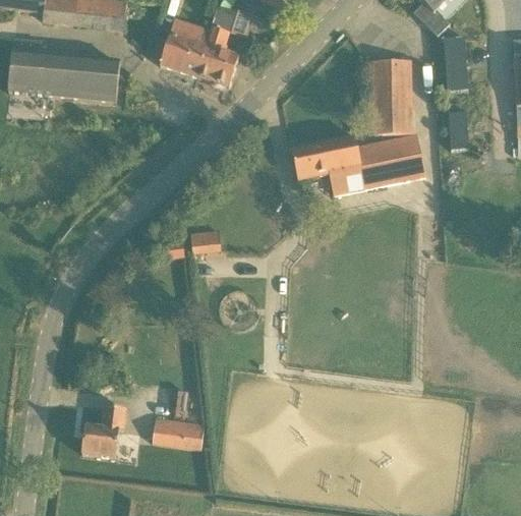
[(0,0),(0,4),(15,7),(31,9),(32,8),(45,9),(43,19),(92,26),(92,24),(106,26),(106,29),(122,31),(127,0),(0,0)]
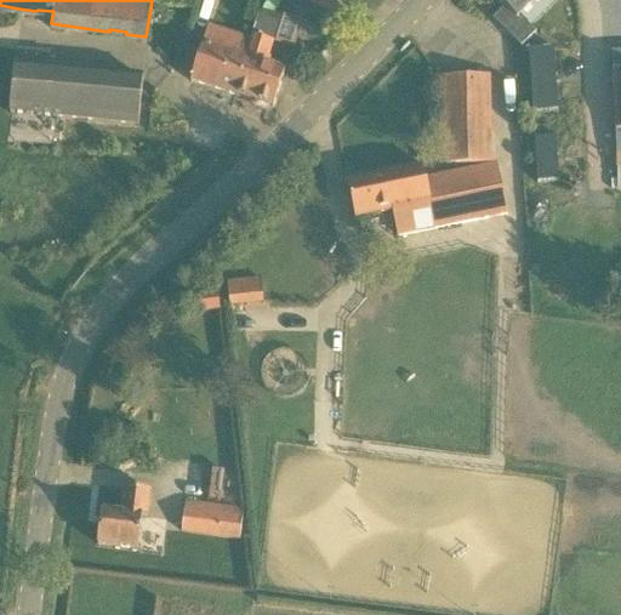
[(294,0),(326,17),(335,0),(294,0)]
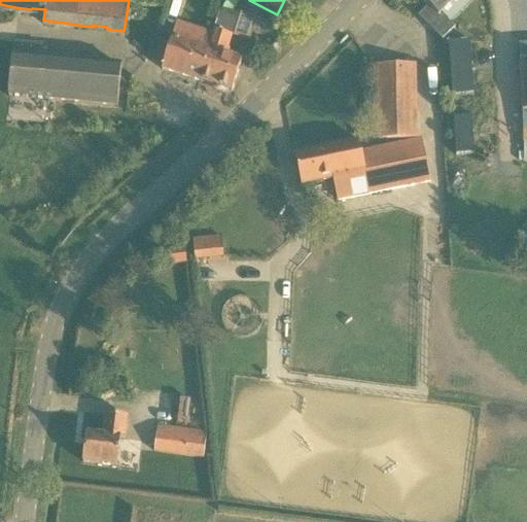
[(441,10),(451,0),(425,0),(428,3),(419,12),(433,27),(443,37),(453,27),(454,25),(450,21),(441,10)]
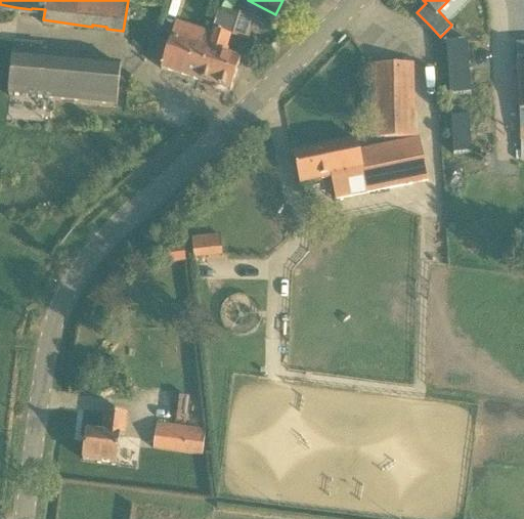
[(209,45),(199,77),(230,87),(241,55),(224,50),(230,33),(232,33),(238,13),(225,9),(224,11),(217,9),(212,27),(212,29),(207,44),(209,45)]
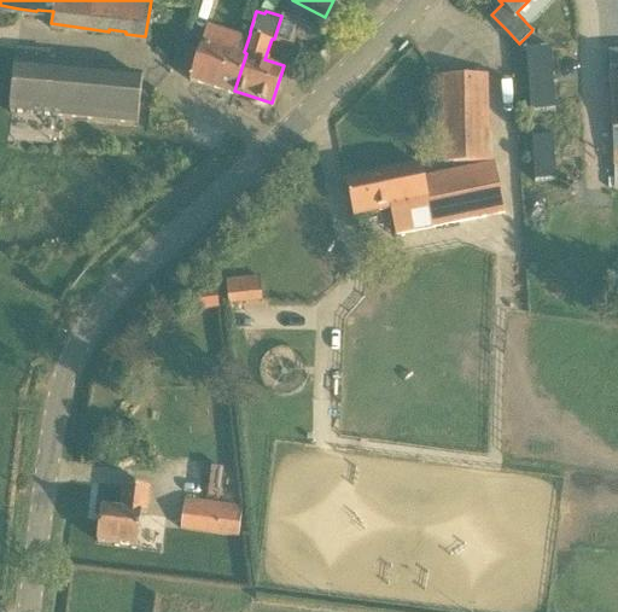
[(191,76),(234,91),(246,53),(244,52),(250,34),(209,21),(203,39),(191,76)]
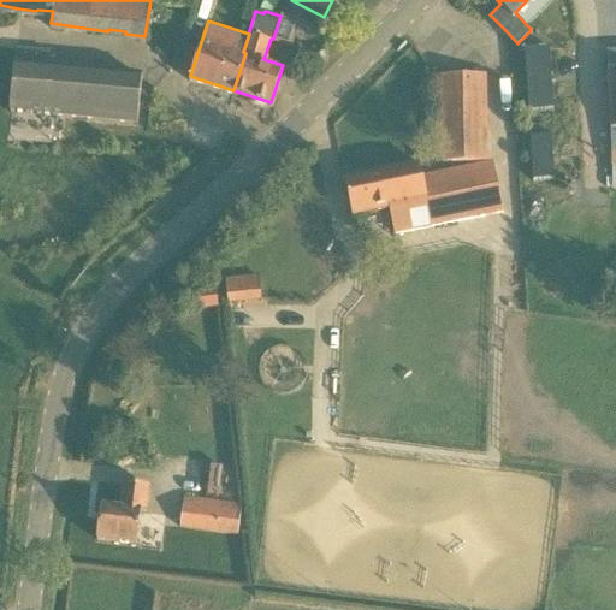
[(549,43),(525,46),(529,110),(554,108),(549,43)]
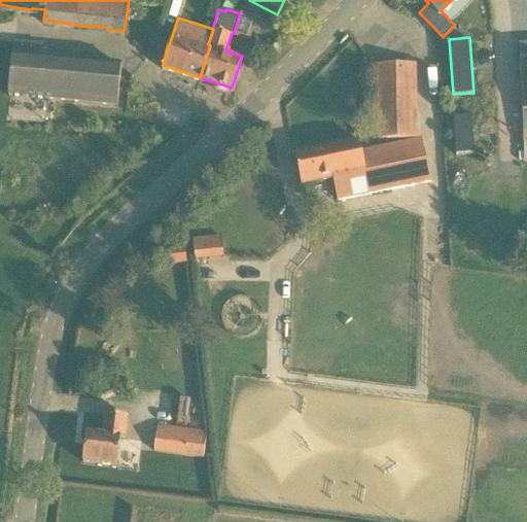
[(10,53),(8,93),(117,103),(121,62),(36,54),(37,42),(12,40),(10,53)]
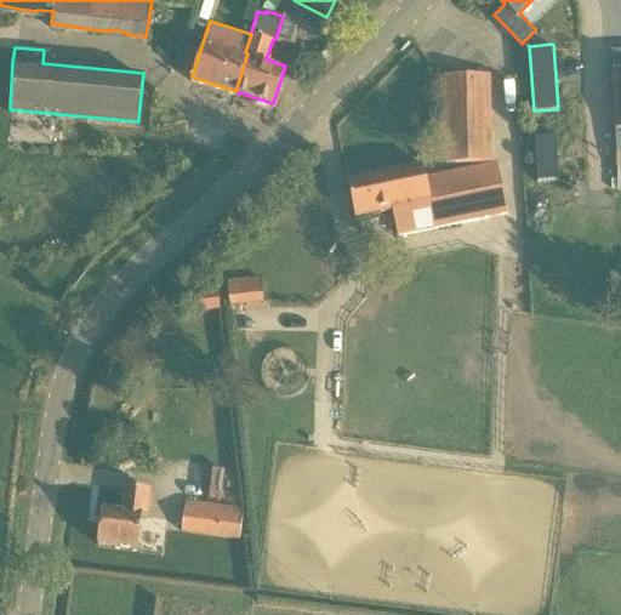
[(445,159),(491,159),(489,73),(444,74),(445,159)]
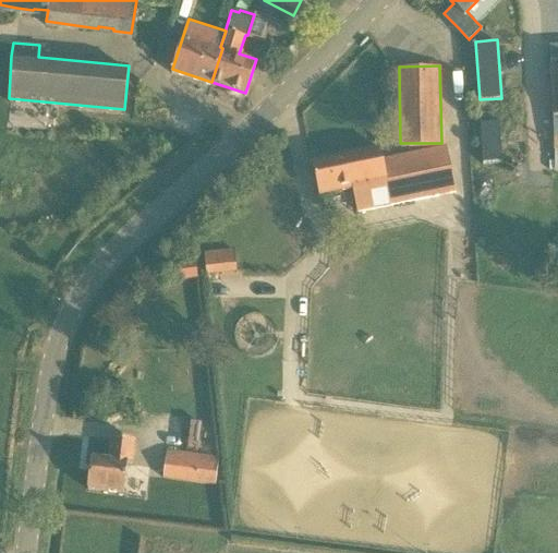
[(499,119),(481,120),(483,159),(501,158),(499,119)]
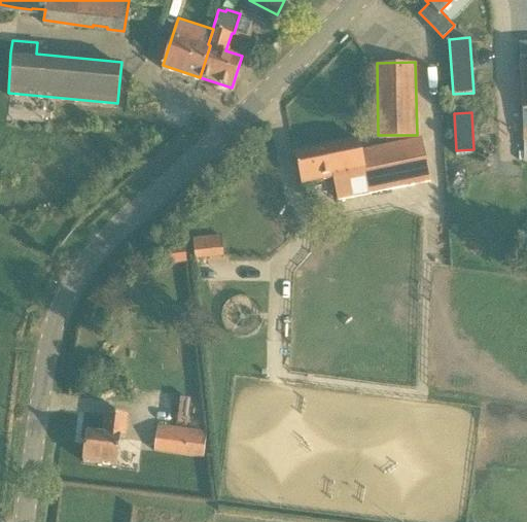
[(421,135),(417,136),(361,148),(358,137),(294,150),(302,182),(334,176),(338,197),(430,176),(421,135)]
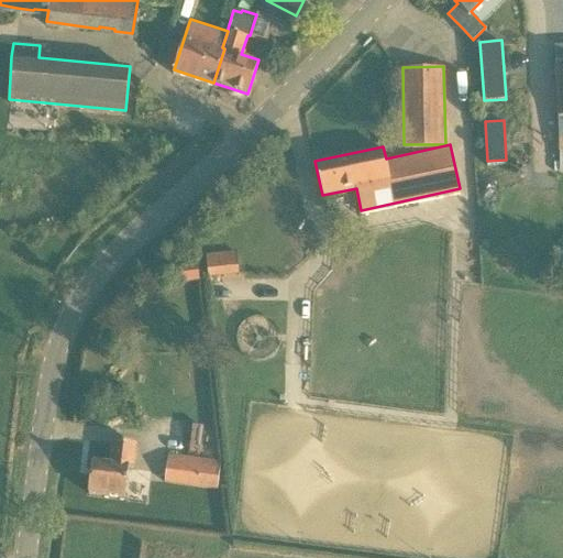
[(207,275),(240,272),(236,248),(205,251),(207,275)]
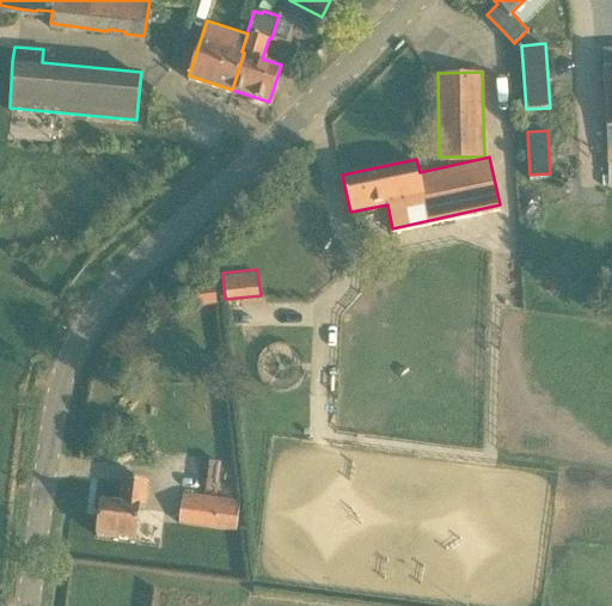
[(183,305),(216,301),(214,275),(181,280),(183,305)]
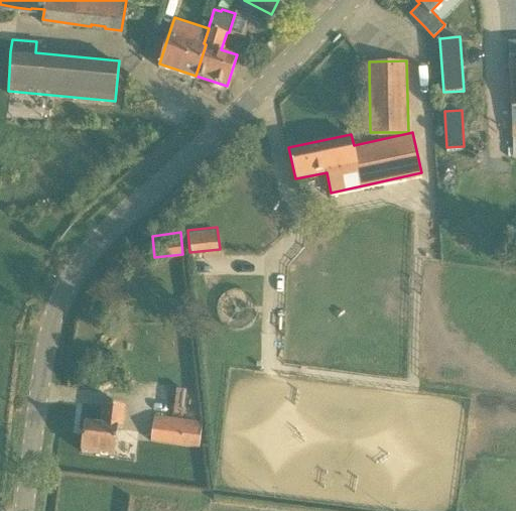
[(115,454),(115,452),(116,440),(118,426),(121,426),(124,404),(104,401),(101,423),(85,421),(81,449),(115,454)]
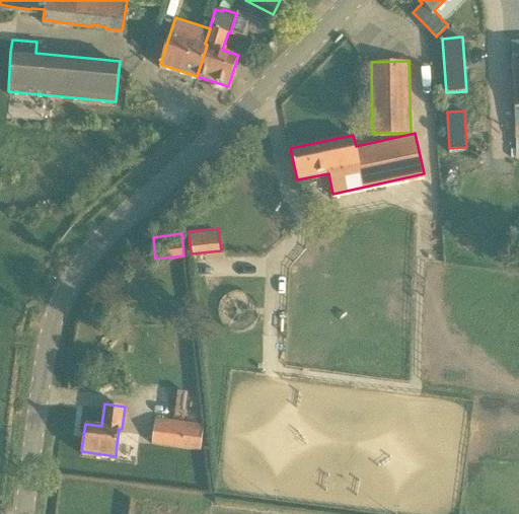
[(156,416),(152,441),(200,448),(203,423),(156,416)]
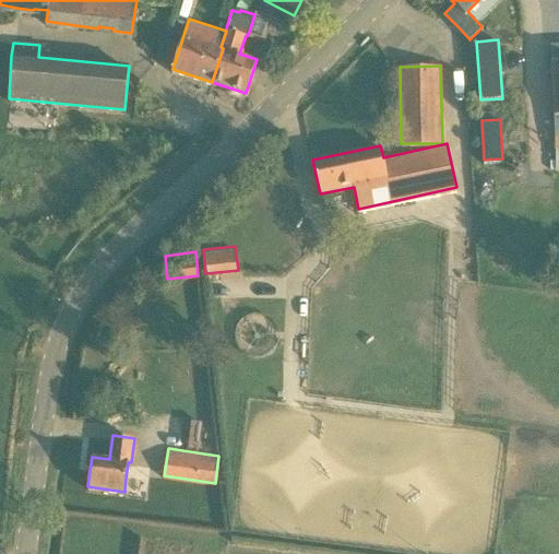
[(132,493),(151,494),(153,472),(133,471),(132,493)]
